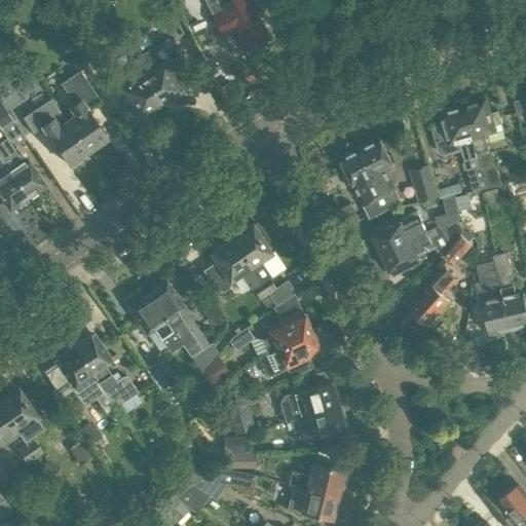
[(253,5),(250,0),(205,0),(213,13),(212,14),(223,37),(223,41),(228,51),(232,53),(242,48),(242,50),(267,38),(251,6),(253,5)]
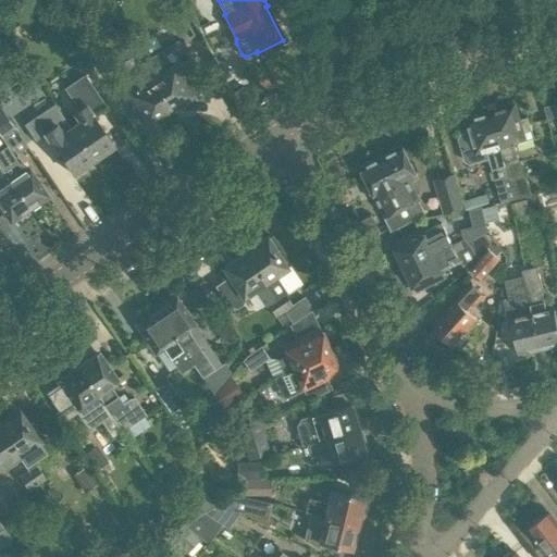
[(182,25),(188,37),(200,31),(194,17),(182,25)]
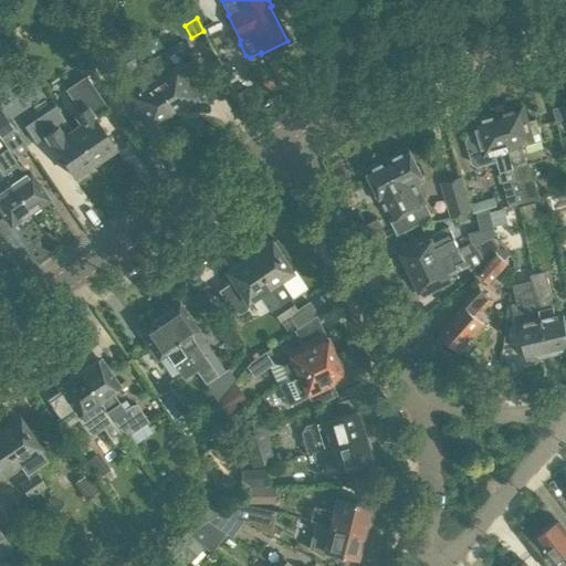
[(147,72),(171,111),(195,96),(182,75),(197,66),(182,42),(157,58),(165,70),(152,79),(147,71),(147,72)]
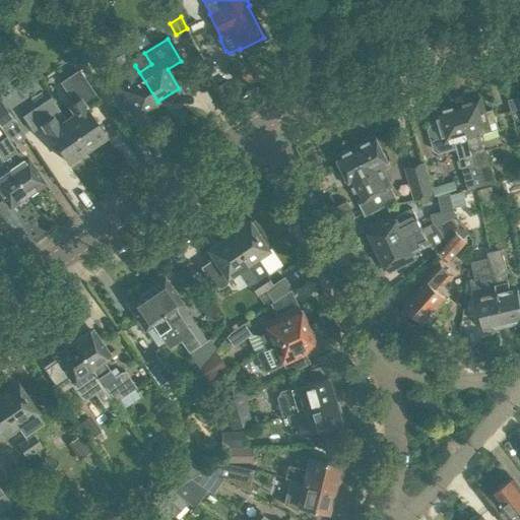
[(157,102),(135,66),(122,74),(119,69),(110,75),(136,116),(157,102)]
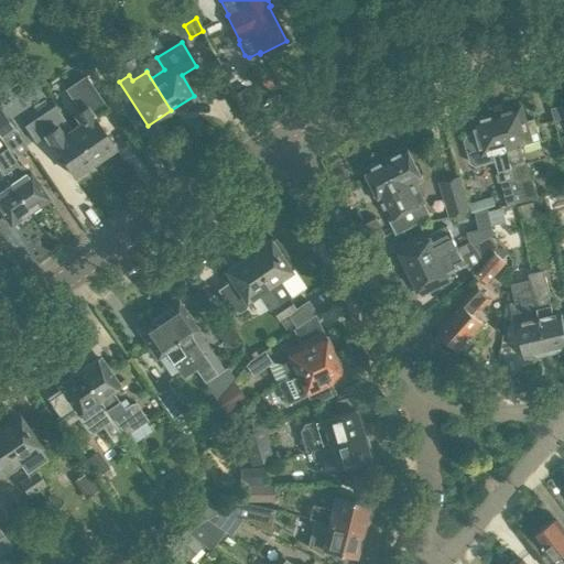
[(85,77),(66,89),(75,102),(79,110),(75,114),(82,123),(72,130),(96,164),(107,156),(106,153),(115,147),(94,117),(108,107),(86,75),(85,76),(85,77)]
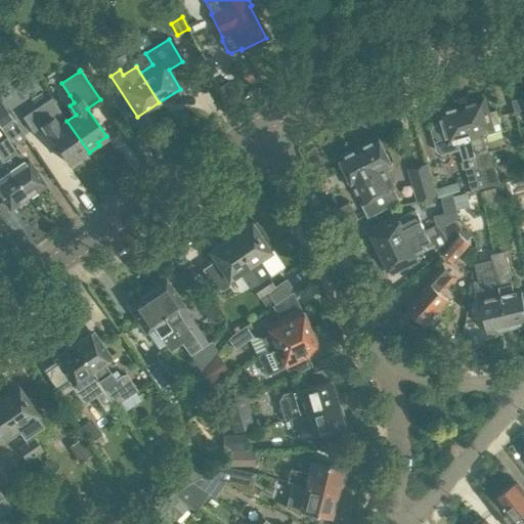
[(78,160),(89,153),(67,121),(51,98),(24,118),(33,132),(42,126),(48,134),(47,134),(68,164),(76,158),(78,160)]
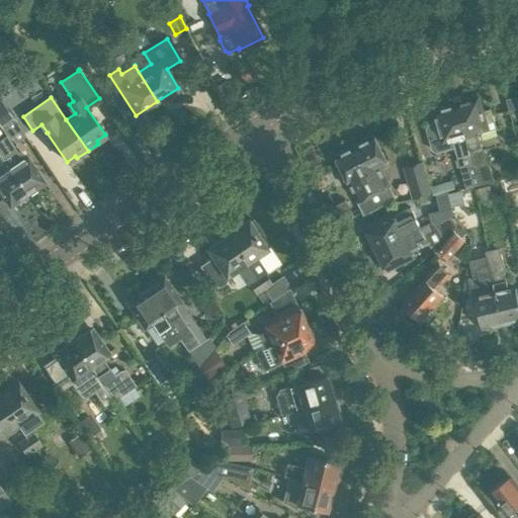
[(506,99),(510,111),(517,108),(514,97),(506,99)]
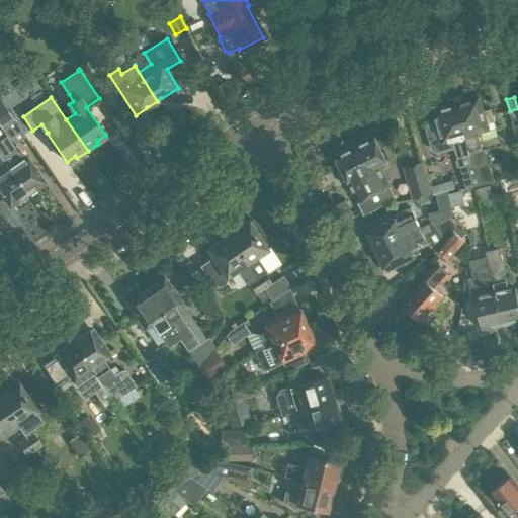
[(482,112),(478,99),(456,105),(473,166),(468,167),(472,184),(475,183),(476,186),(494,182),(485,149),(483,149),(479,134),(497,128),(492,109),(482,112)]
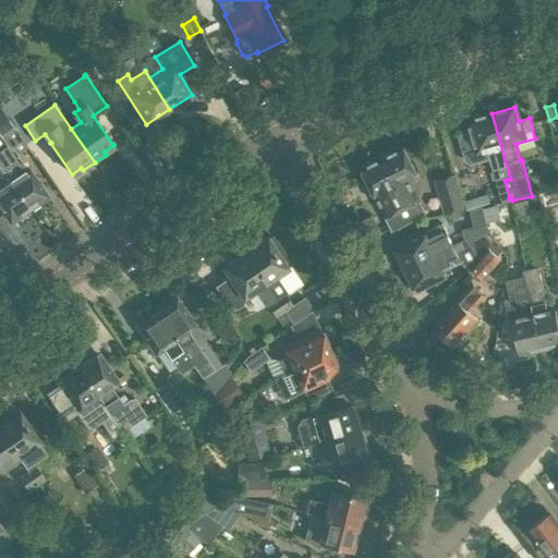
[(0,108),(0,135),(1,138),(15,129),(1,108),(0,108)]
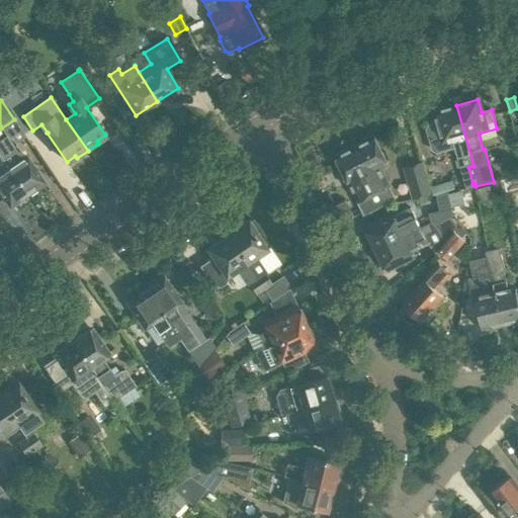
[(439,107),(437,110),(435,111),(438,122),(429,124),(427,128),(433,149),(437,151),(454,146),(466,188),(476,186),(475,183),(472,184),(468,167),(473,166),(456,105),(447,107),(444,105),(439,107)]
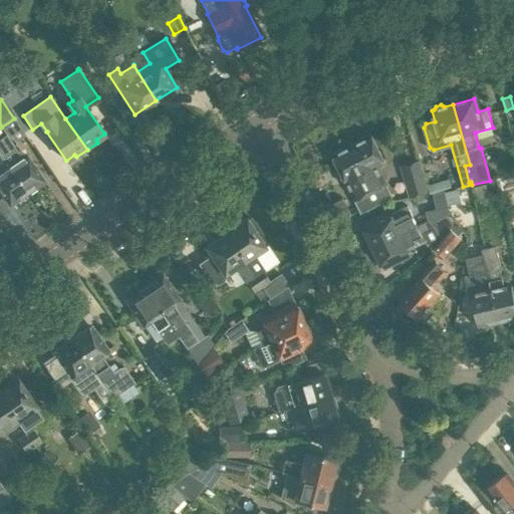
[(382,203),(393,198),(386,185),(387,184),(377,167),(386,163),(383,160),(386,156),(382,151),(379,150),(370,134),(358,140),(359,142),(352,146),(382,203)]
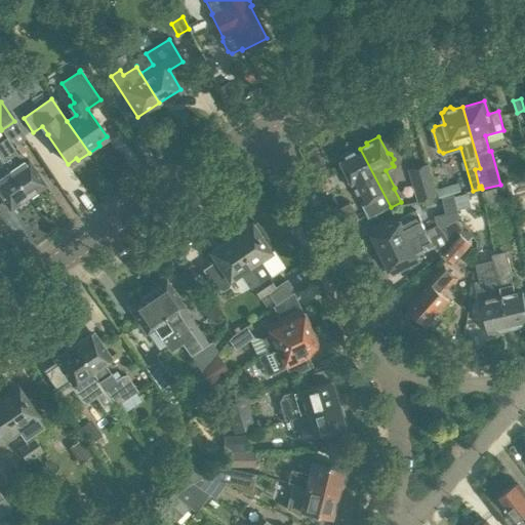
[(19,157),(6,137),(0,142),(0,160),(26,199),(45,186),(27,159),(22,162),(18,158),(19,157)]
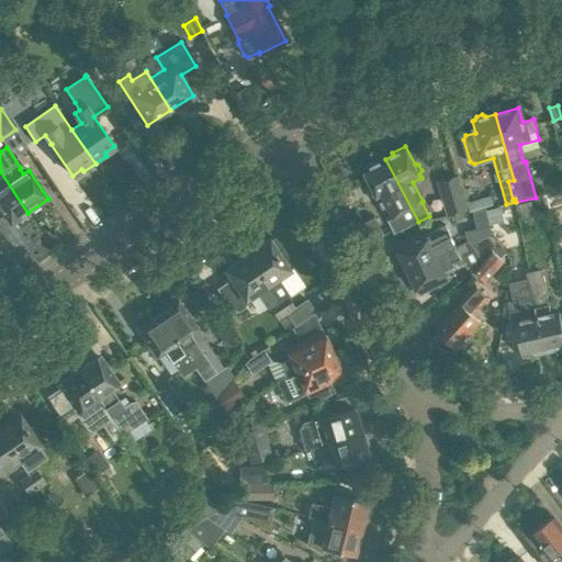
[(418,222),(385,159),(377,163),(375,161),(362,168),(372,187),(370,190),(373,195),(377,197),(379,200),(388,195),(396,212),(388,216),(396,233),(418,222)]
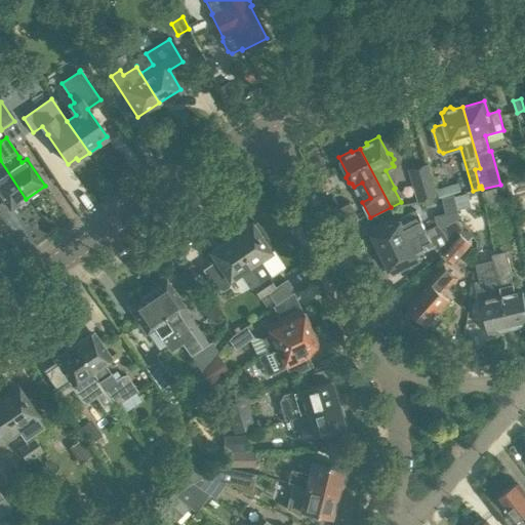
[(0,194),(10,209),(26,199),(0,160),(0,194)]
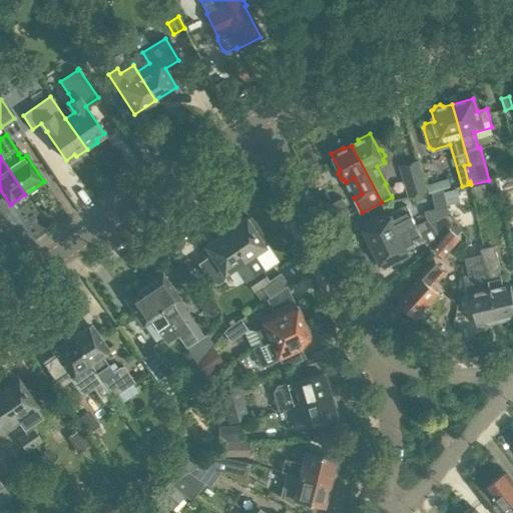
[(409,198),(429,192),(419,159),(399,165),(409,198)]
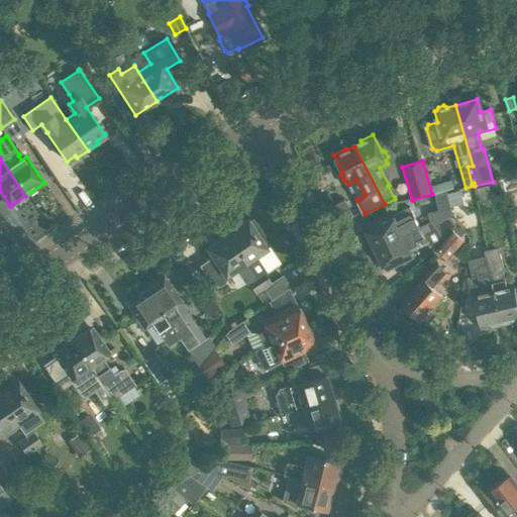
[(516,177),(502,180),(505,193),(516,189),(516,177)]
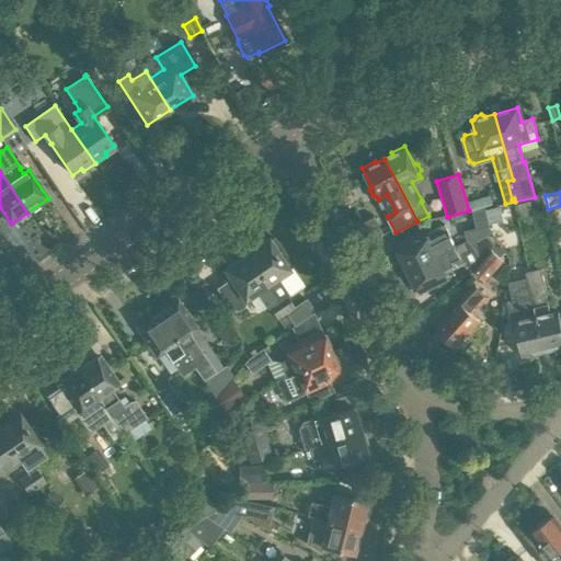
[(470,212),(493,204),(490,195),(467,202),(470,212)]
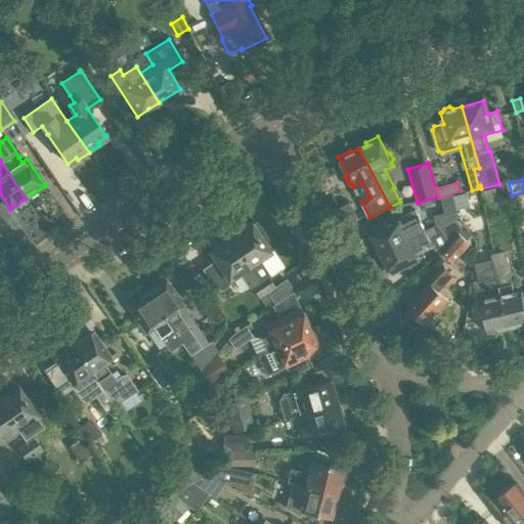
[(495,188),(481,191),(484,201),(498,198),(495,188)]
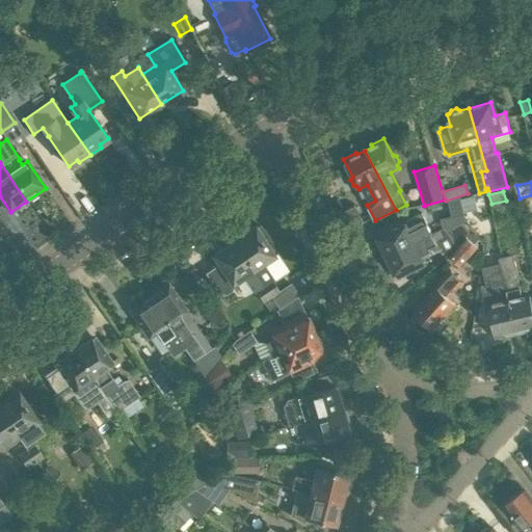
[(474,196),(460,200),(463,213),(477,210),(474,196)]
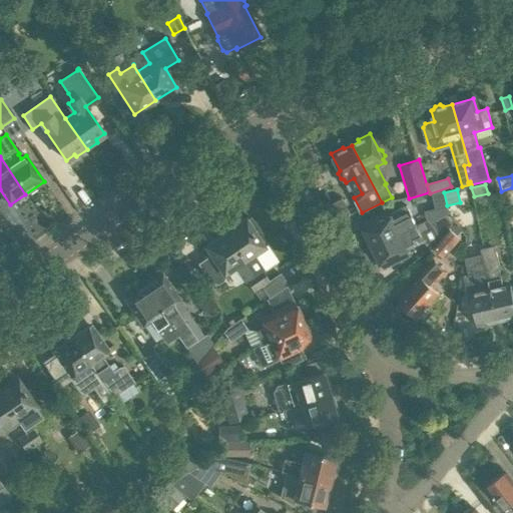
[(326,191),(319,195),(323,203),(330,200),(326,191)]
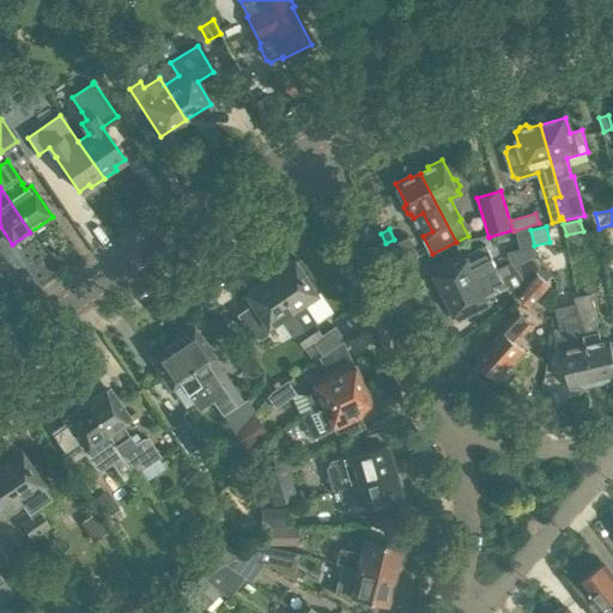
[(534,256),(536,255),(534,247),(511,252),(515,266),(534,256)]
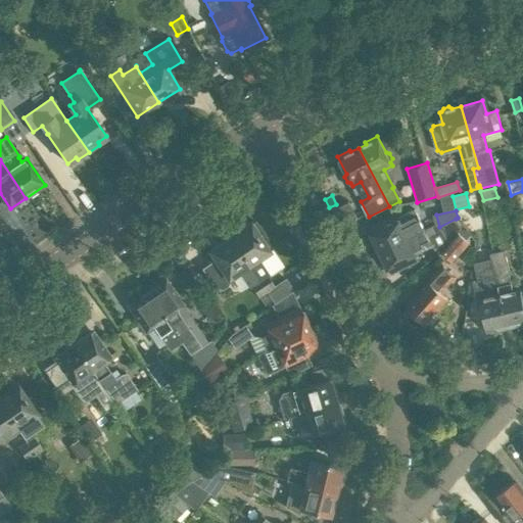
[(371,233),(367,235),(373,245),(376,244),(378,248),(374,249),(376,252),(374,252),(375,254),(425,230),(424,229),(418,216),(400,224),(397,218),(370,231),(371,233)]
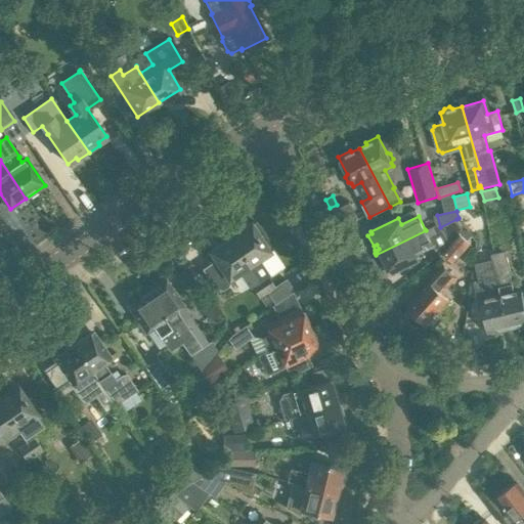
[(449,242),(463,228),(456,219),(440,227),(449,242)]
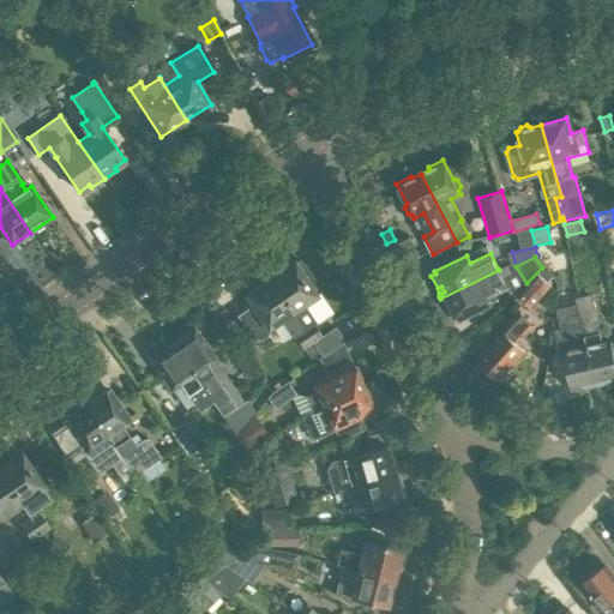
[(280,271),(269,278),(312,343),(313,343),(321,356),(344,342),(335,327),(323,336),(314,324),(317,323),(304,304),(320,292),(299,259),(293,263),(290,264),(287,262),(280,268),(280,271)]
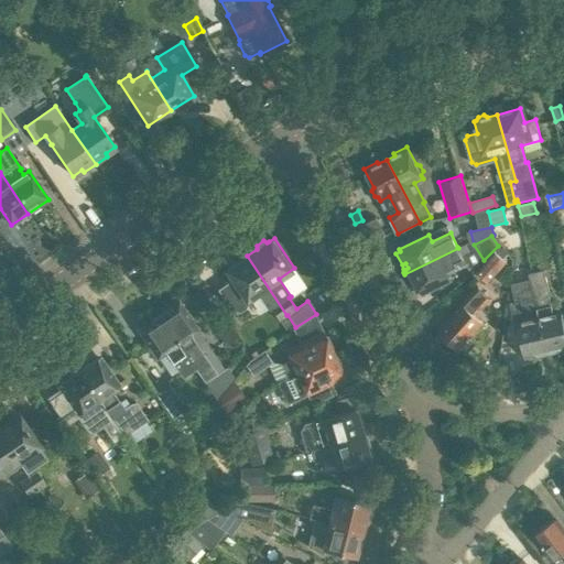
[(458,248),(404,274),(405,275),(407,274),(408,277),(412,275),(413,280),(410,282),(415,294),(420,292),(420,293),(449,278),(446,271),(464,262),(476,272),(485,261),(484,260),(474,245),(472,241),(466,243),(458,248)]
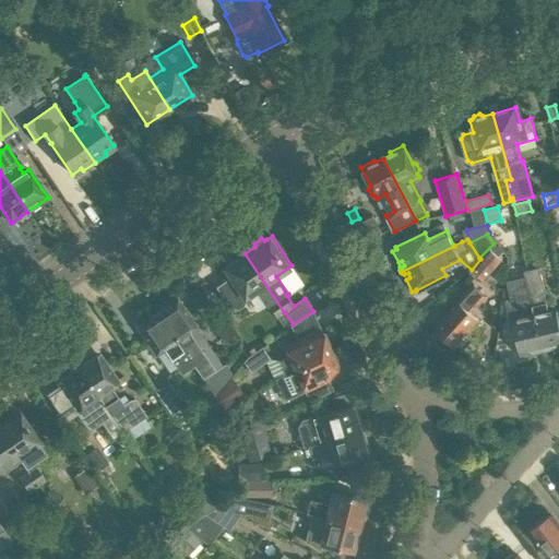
[(504,252),(496,244),(494,245),(494,244),(479,258),(480,259),(472,270),(485,282),(501,260),(499,258),(504,252)]
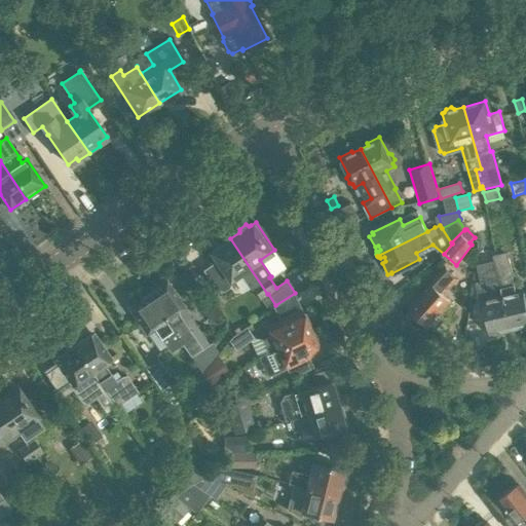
[(217,261),(202,270),(216,291),(224,292),(229,288),(231,279),(240,273),(250,289),(252,288),(260,299),(267,294),(230,238),(222,245),(219,242),(213,247),(213,250),(211,252),(217,261)]
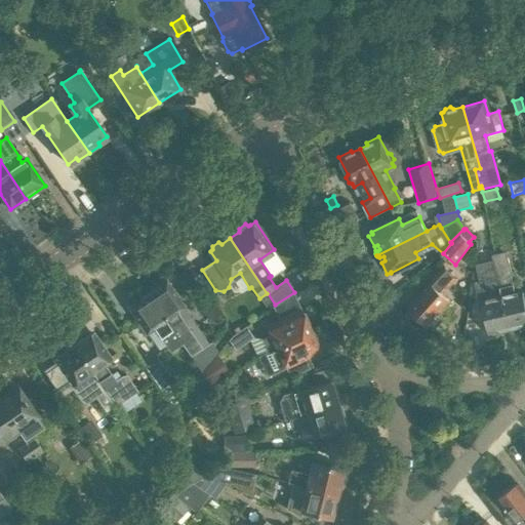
[(505,251),(492,254),(494,261),(497,279),(509,327),(517,325),(518,328),(524,326),(524,303),(522,292),(515,294),(511,276),(505,251)]
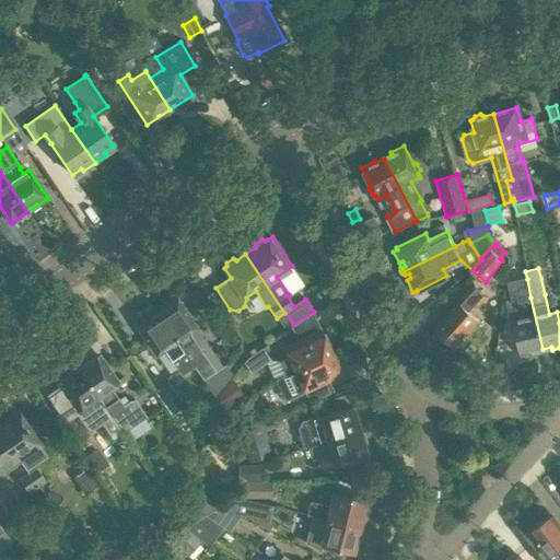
[(473,341),(466,335),(479,319),(469,311),(471,308),(476,310),(482,302),(481,298),(485,294),(475,284),(435,328),(444,337),(443,339),(450,346),(453,345),(455,347),(457,345),(464,350),(473,341)]
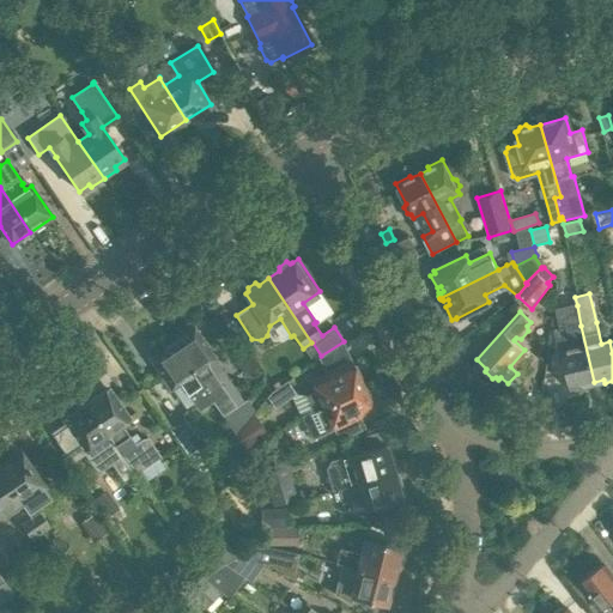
[(570,351),(560,353),(569,388),(570,388),(571,392),(587,388),(586,384),(594,382),(581,326),(564,329),(570,351)]
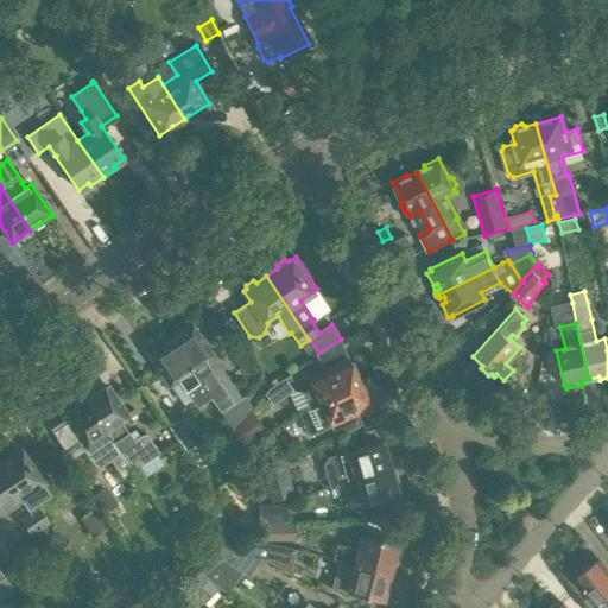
[(172,339),(170,341),(210,399),(220,412),(233,429),(252,407),(245,397),(233,404),(206,362),(213,358),(191,325),(182,333),(179,333),(173,336),(172,339)]
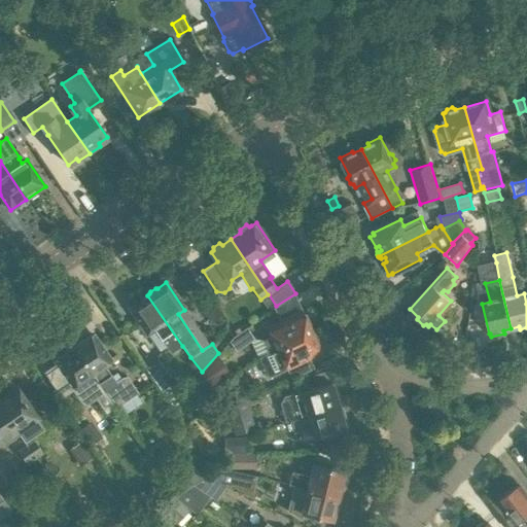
[(138,302),(130,307),(148,335),(154,329),(171,353),(182,346),(147,295),(146,295),(144,295),(139,299),(138,302)]
